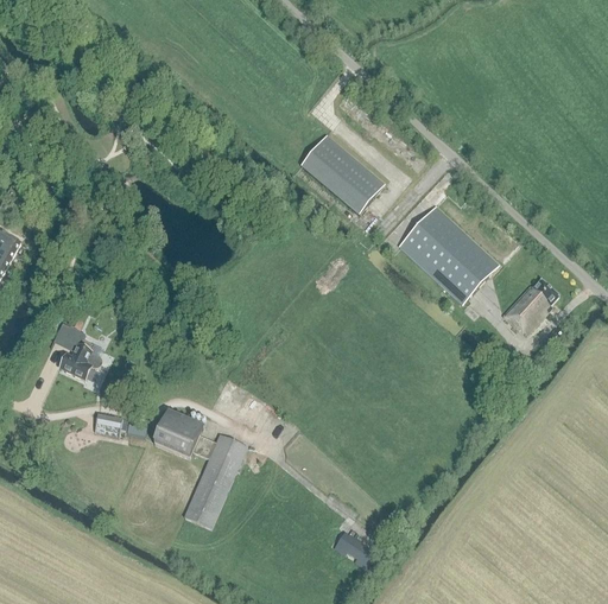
[(299,163),(358,211),(384,184),(327,134),(299,163)]
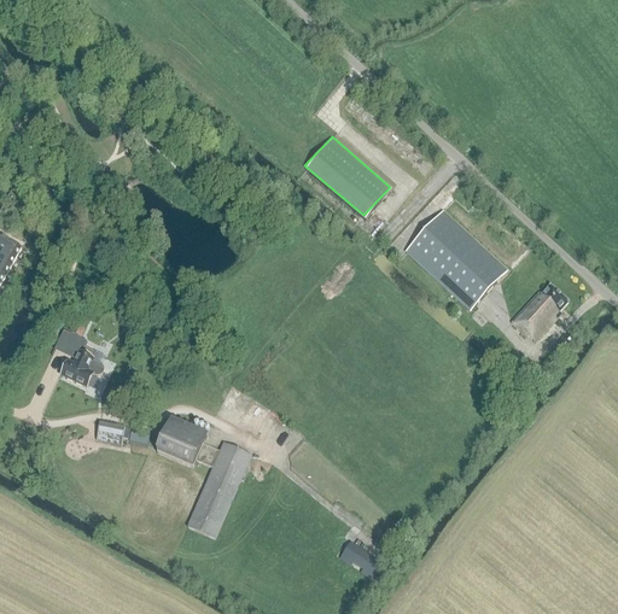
[(404,250),(467,310),(506,270),(442,210),(404,250)]
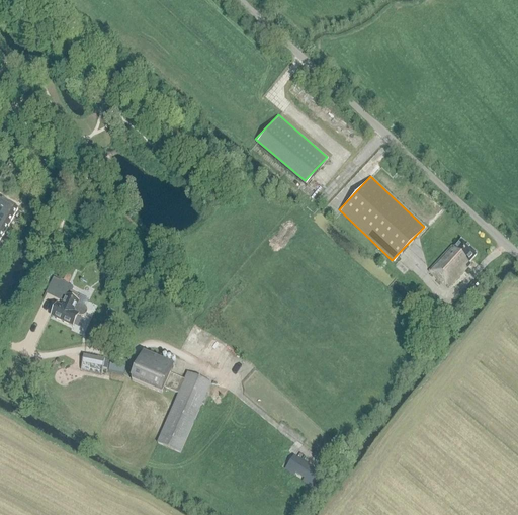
[(0,236),(17,206),(0,196),(0,236)]
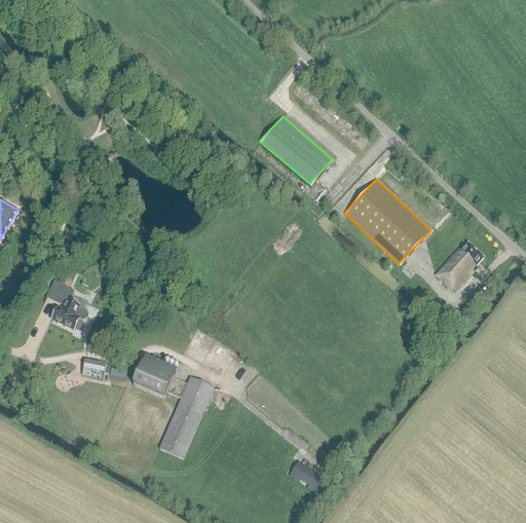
[(475,265),(483,258),(466,243),(459,250),(457,249),(434,273),(447,287),(449,285),(454,290),(477,267),(475,265)]
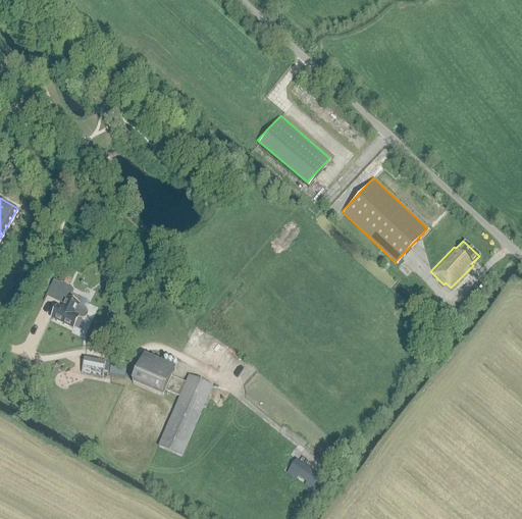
[(59,280),(68,284),(75,269),(66,265),(59,280)]
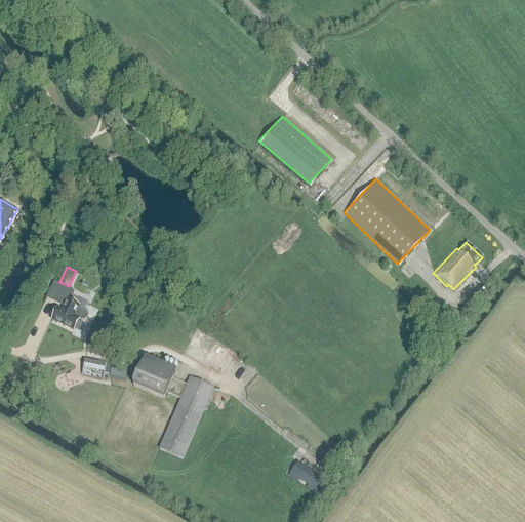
[(478,283),(472,291),(478,297),(485,289),(478,283)]
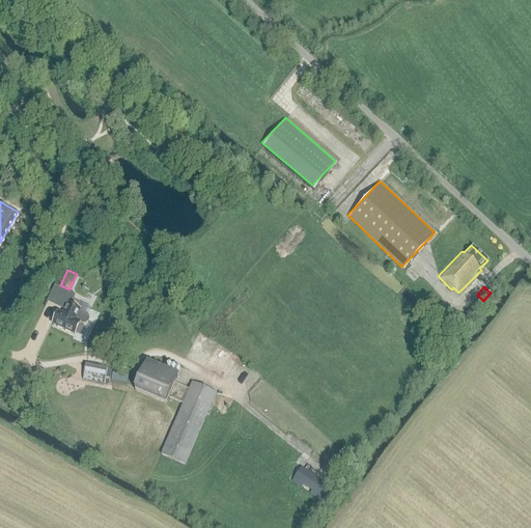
[(74,332),(79,320),(82,321),(83,321),(85,321),(87,320),(88,317),(88,315),(88,312),(84,310),(79,307),(81,301),(72,297),(68,303),(67,302),(63,311),(58,309),(52,323),(74,332)]
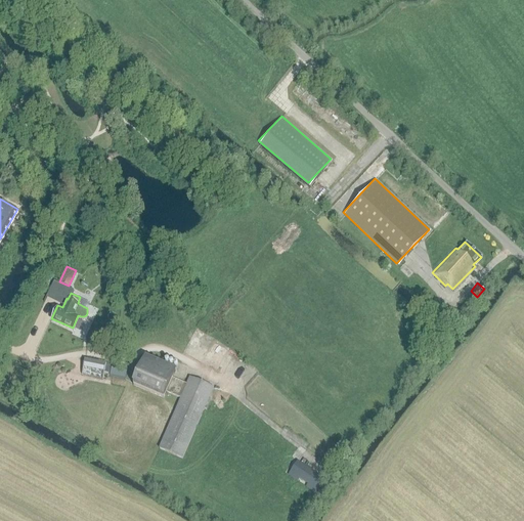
[(160,445),(183,456),(214,386),(189,375),(187,381),(174,375),(177,367),(145,353),(132,383),(165,397),(167,390),(180,396),(160,445)]
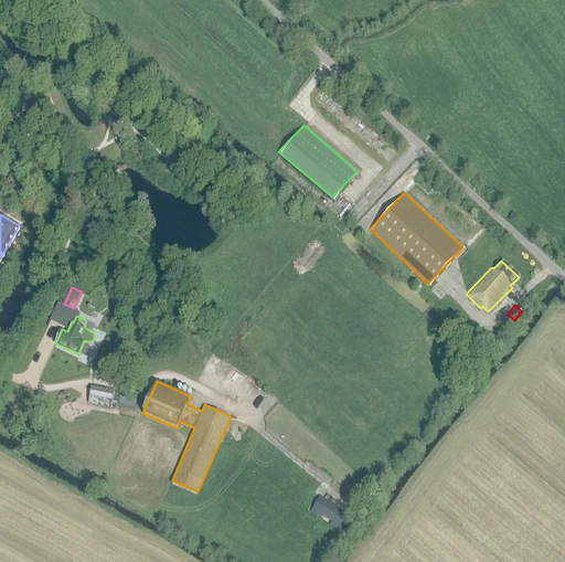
[(137,395),(91,385),(87,401),(112,406),(113,400),(118,401),(117,402),(135,406),(137,395)]
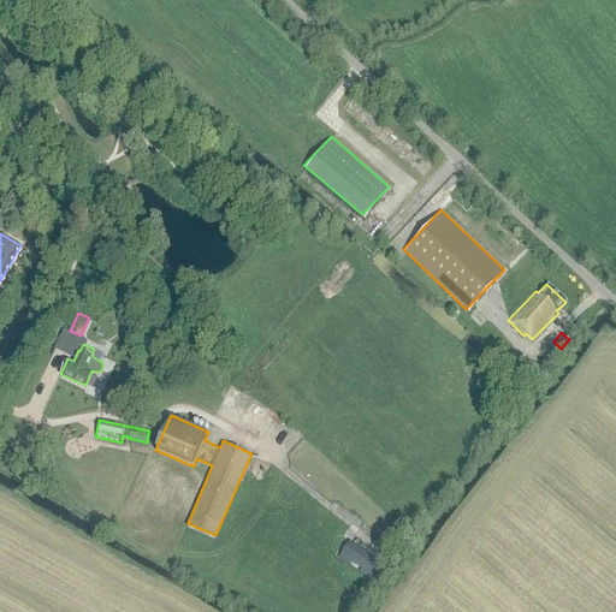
[(369,576),(380,559),(349,536),(337,554),(369,576)]
